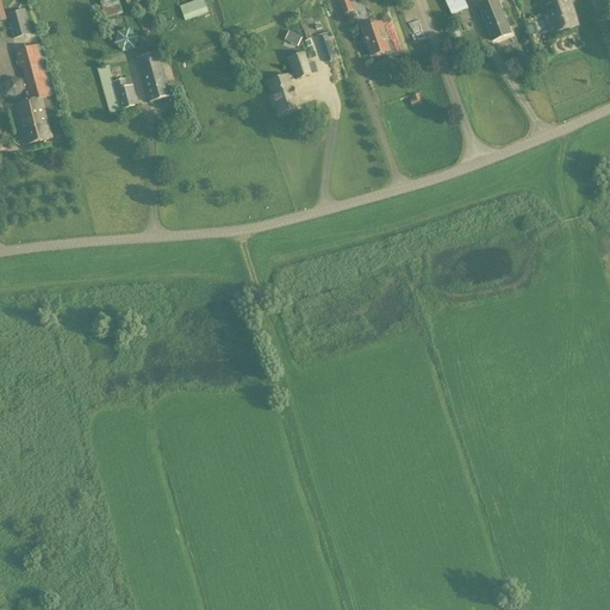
[(117,0),(114,0),(101,2),(105,18),(122,14),(117,0)]
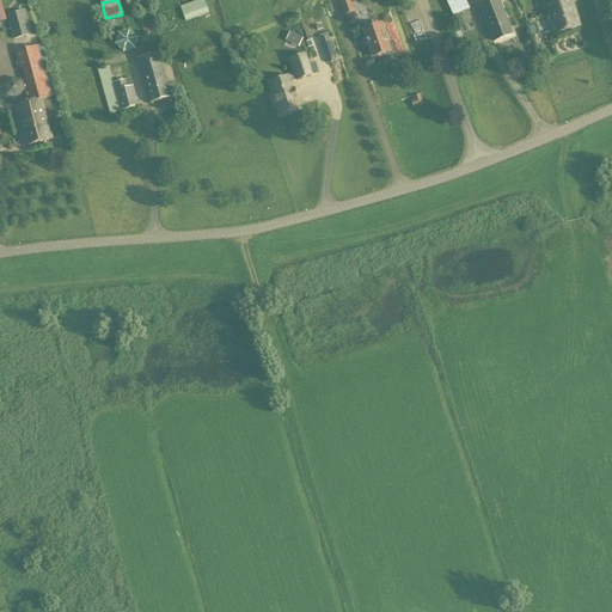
[(184,22),(208,12),(203,0),(199,0),(179,7),(184,22)]
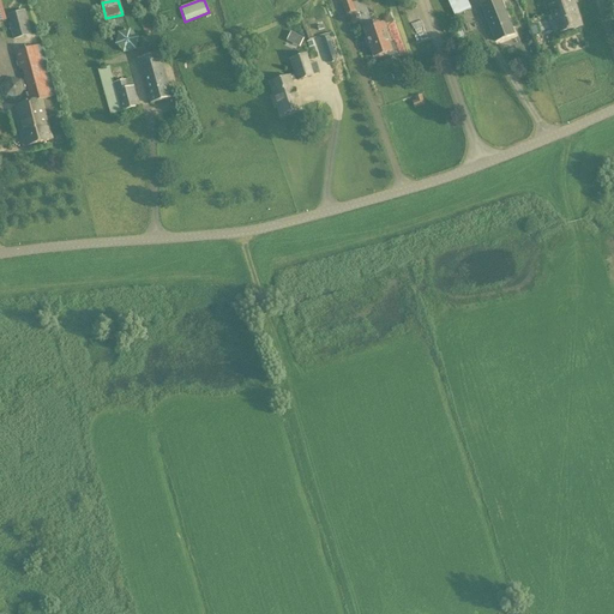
[(350,0),(344,0),(339,2),(344,14),(355,11),(350,0)]
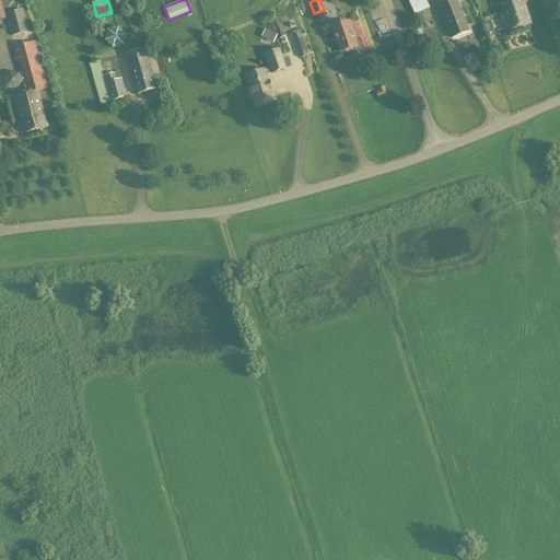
[(430,9),(426,0),(407,0),(415,15),(430,9)]
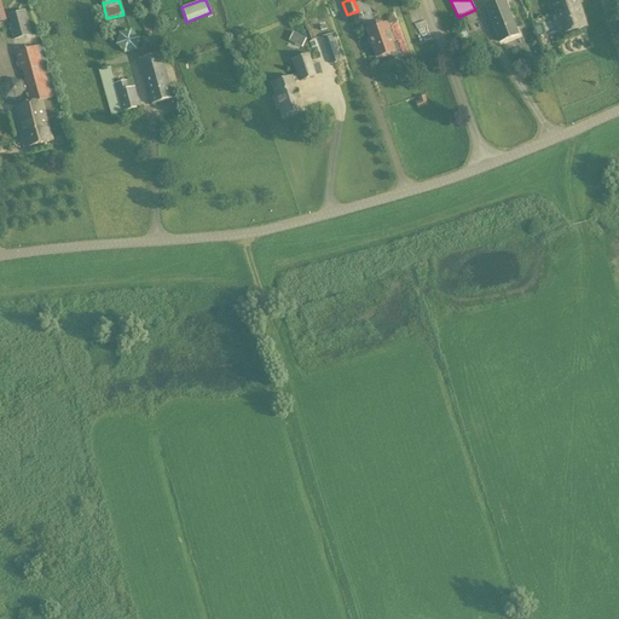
[(499,42),(518,35),(503,0),(501,0),(485,6),(499,42)]
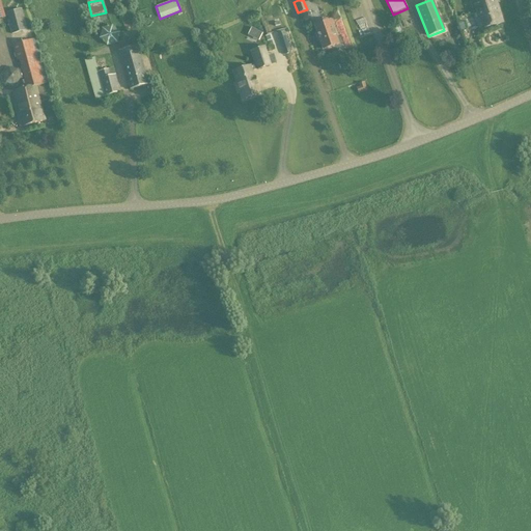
[(472,0),(481,30),(503,24),(495,0),(472,0)]
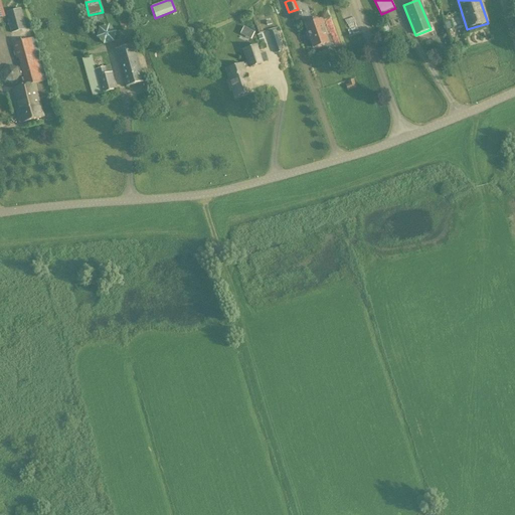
[(26,28),(22,16),(20,8),(7,11),(10,20),(8,20),(11,32),(26,28)]
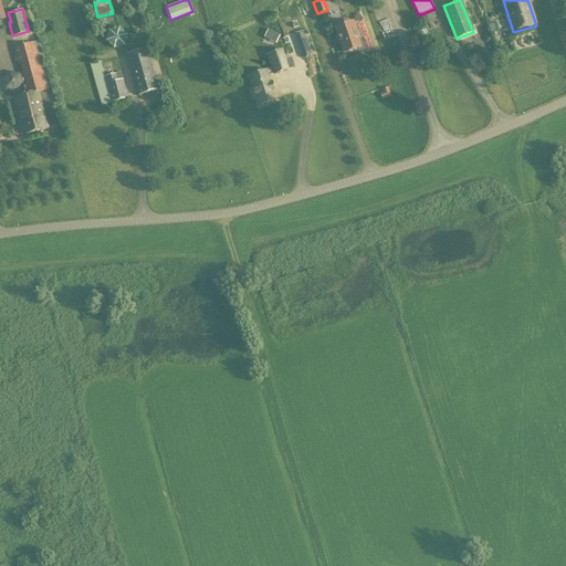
[(344,53),(360,46),(353,22),(335,28),(344,53)]
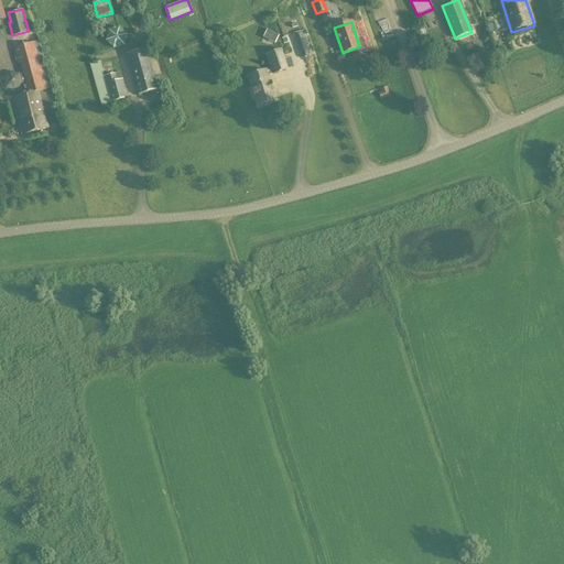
[(108,30),(106,41),(114,49),(125,45),(127,35),(119,28),(108,30)]
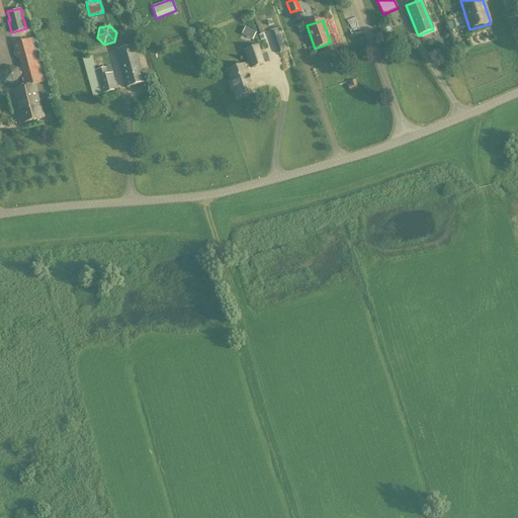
[(278,32),(272,34),(278,54),(284,53),(278,32)]
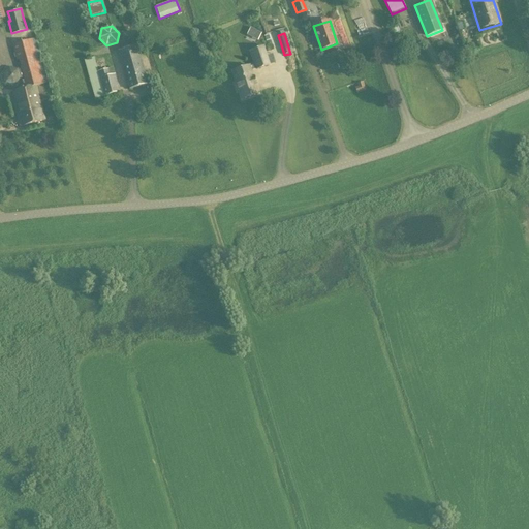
[(43,84),(32,40),(12,45),(17,60),(19,60),(26,88),(13,91),(21,120),(18,121),(20,127),(44,121),(35,86),(43,84)]
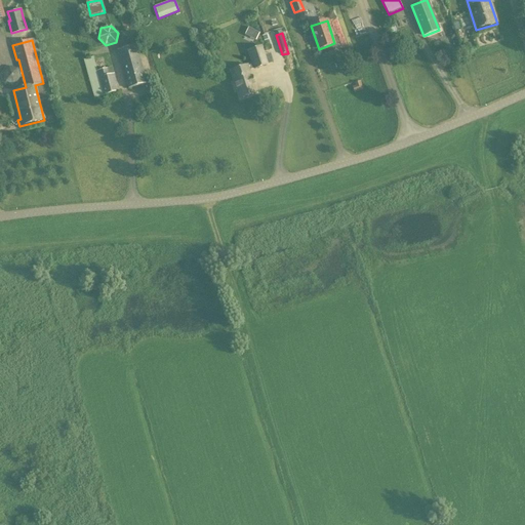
[(129,88),(147,83),(135,45),(118,50),(129,88)]
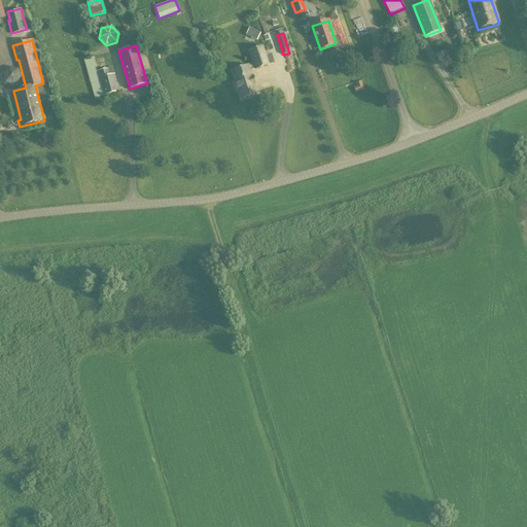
[(249,66),(248,65),(232,70),(236,81),(234,82),(236,91),(238,90),(241,99),(257,94),(254,84),(255,83),(253,76),(252,77),(250,70),(255,68),(256,69),(269,65),(262,46),(250,50),(254,64),(249,66)]
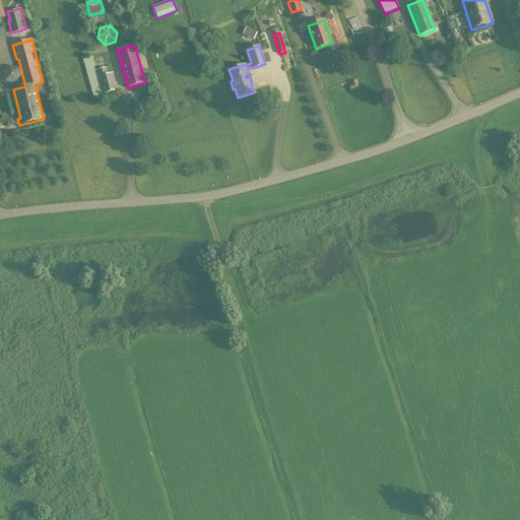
[(93,96),(118,90),(111,67),(98,71),(92,57),(83,60),(93,96)]
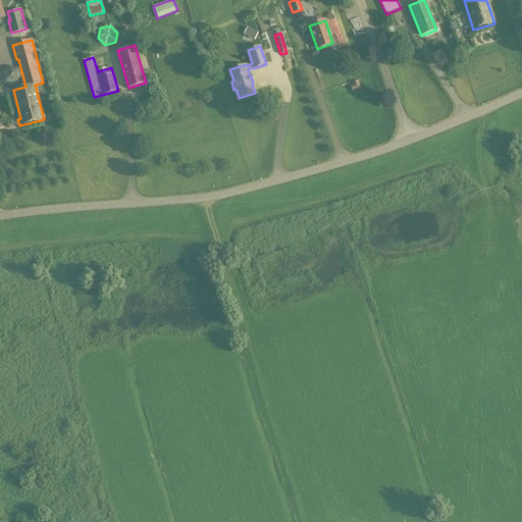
[(354,87),(351,87),(353,92),(361,90),(359,82),(353,84),(354,87)]
